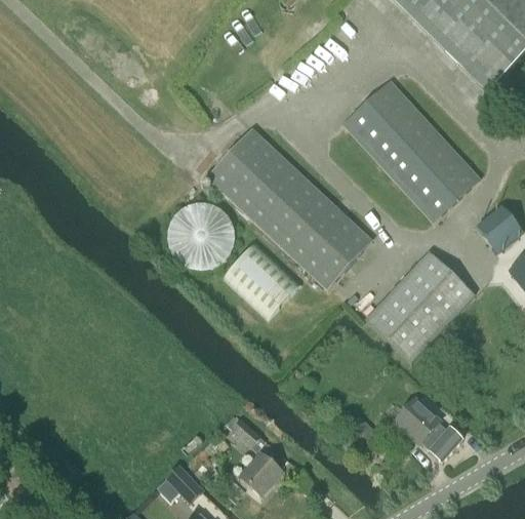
[(395,0),(487,90),(524,50),(524,0),(395,0)]
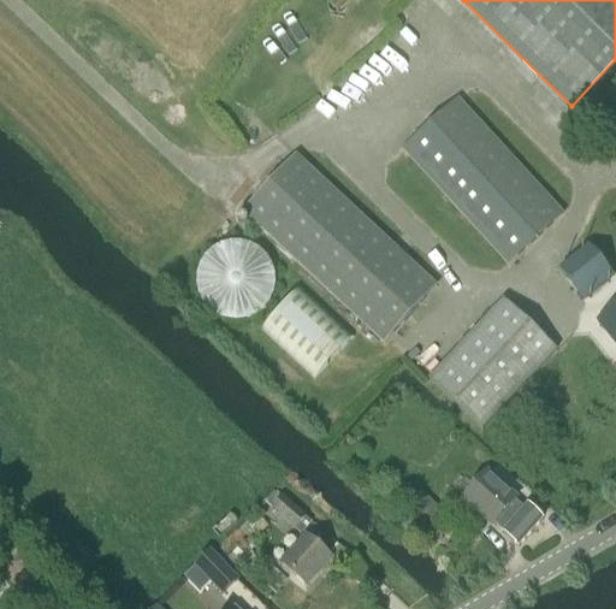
[(458,95),(404,145),(508,260),(563,210),(458,95)]
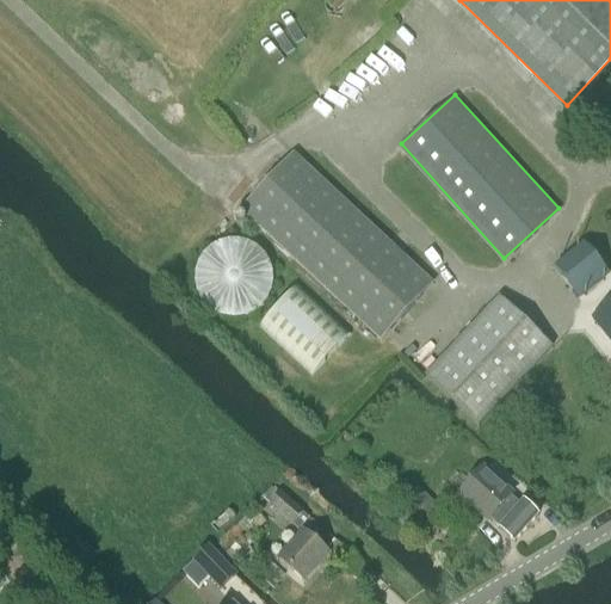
[(295,147),(241,203),(381,336),(434,279),(295,147)]
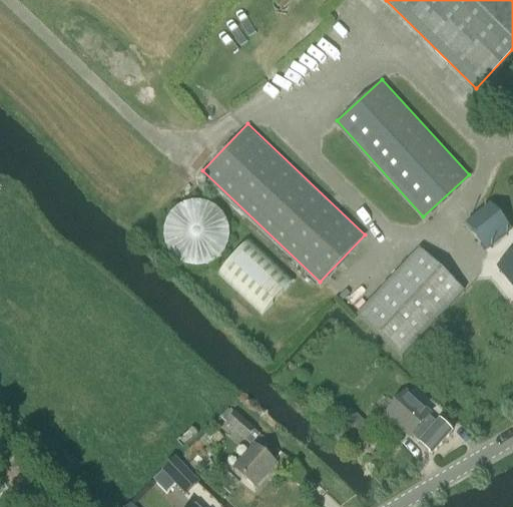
[(163,229),(164,235),(165,240),(167,245),(170,250),(174,255),(178,258),(183,261),(188,263),(194,263),(199,263),(205,262),(210,260),(215,258),(219,254),(222,249),(225,244),(227,239),(228,234),(229,228),(228,223),(226,217),(224,213),(220,208),(216,204),(211,201),(206,199),(201,198),(196,197),(190,198),(185,199),(180,202),(175,205),(171,209),(168,213),(166,218),(164,224),(163,229)]
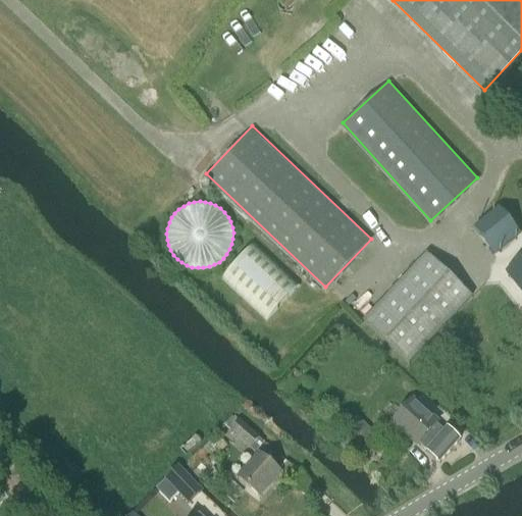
[(494,250),(520,229),(499,203),(473,223),(494,250)]
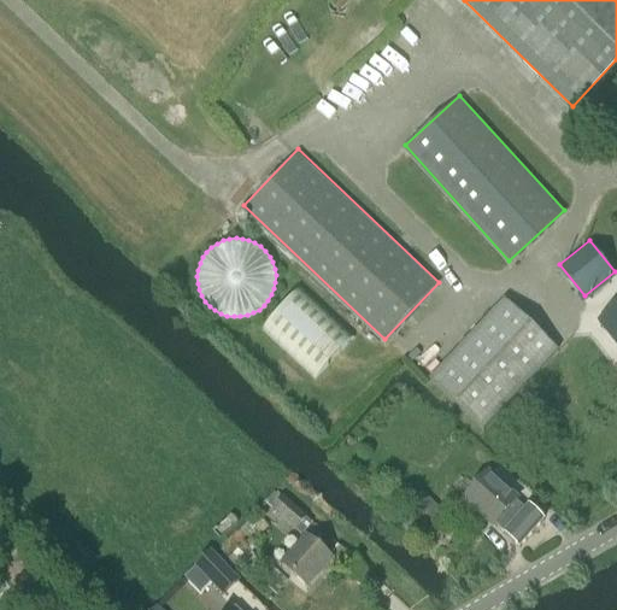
[(263,323),(316,371),(352,332),(300,283),(263,323)]
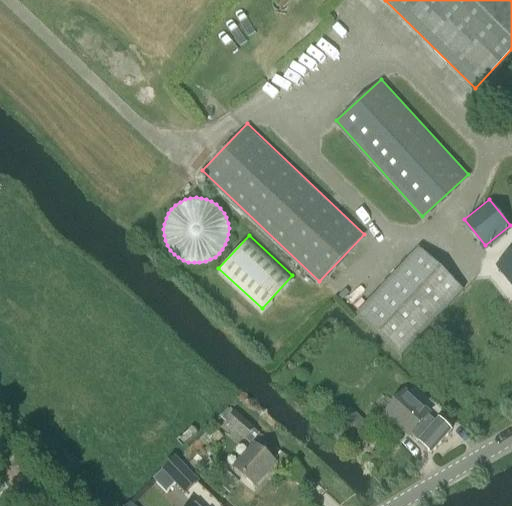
[(463,287),(419,245),(357,311),(401,353),(463,287)]
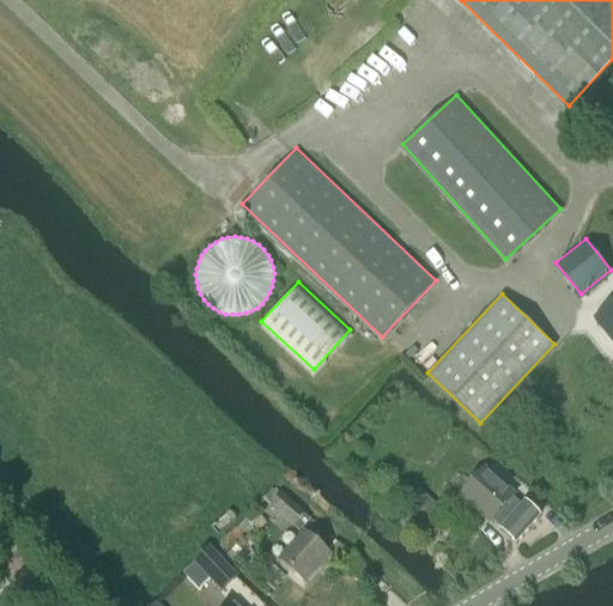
[(612,300),(594,315),(612,338),(612,300)]
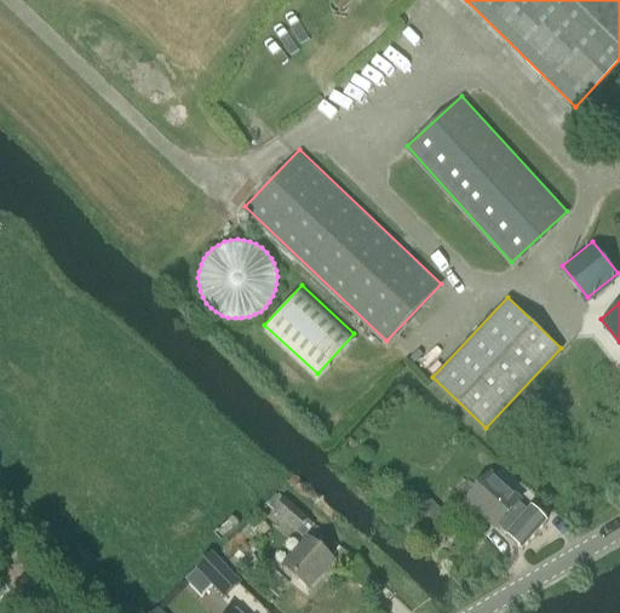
[(492,465),(464,496),(494,525),(498,521),(505,528),(523,545),(549,519),(530,502),(527,505),(520,498),(522,496),(492,465)]
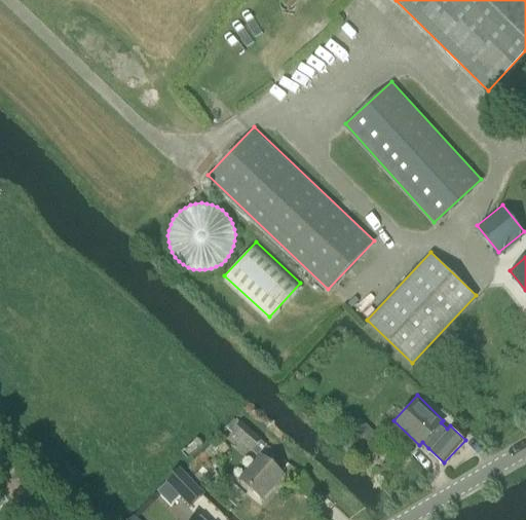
[(243,419),(234,430),(253,446),(262,436),(243,419)]
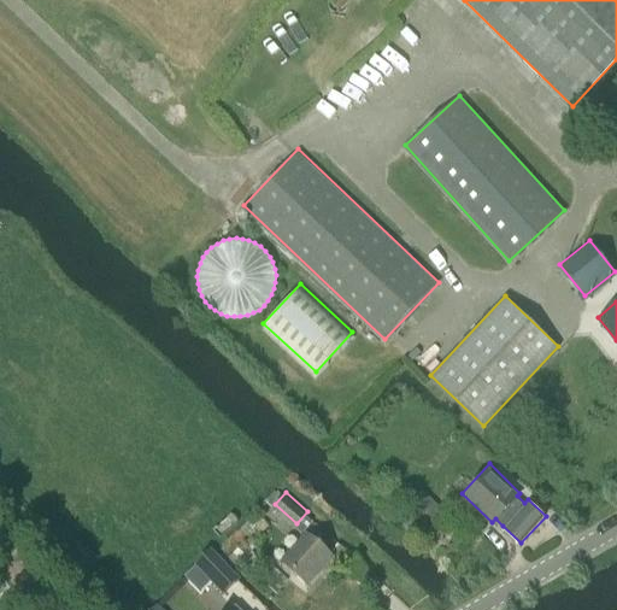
[(424,504),(409,521),(418,531),(421,528),(432,516),(434,514),(424,504)]
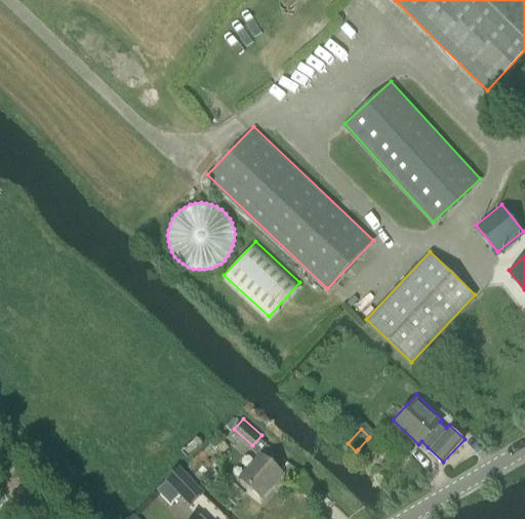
[(263,451),(240,476),(261,495),(284,471),(263,451)]
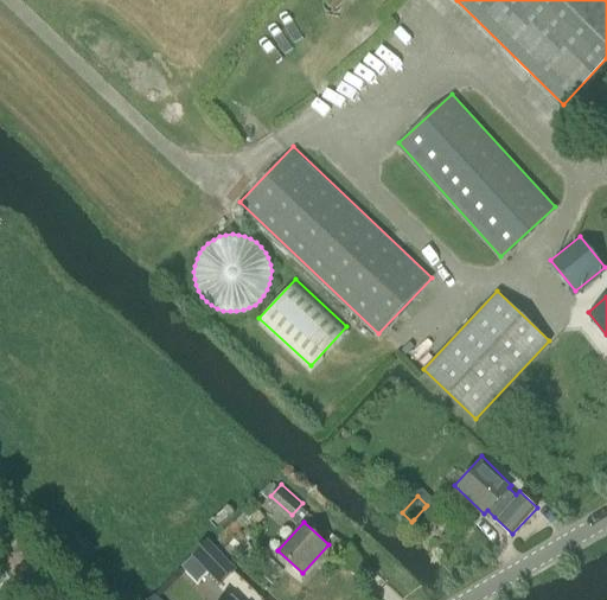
[(217,573),(196,551),(183,565),(204,586),(217,573)]
